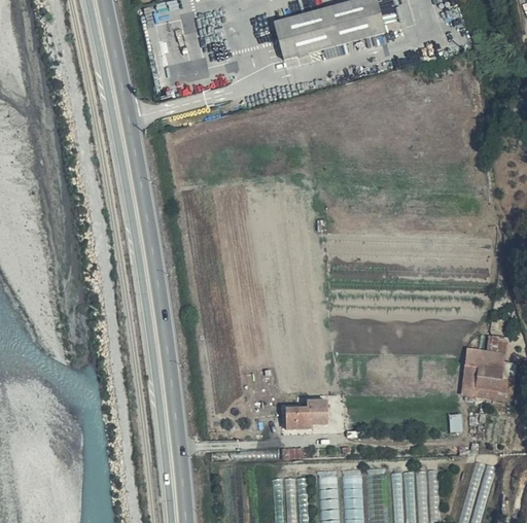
[(385,33),(376,0),(348,0),(272,21),(283,61),(385,33)]
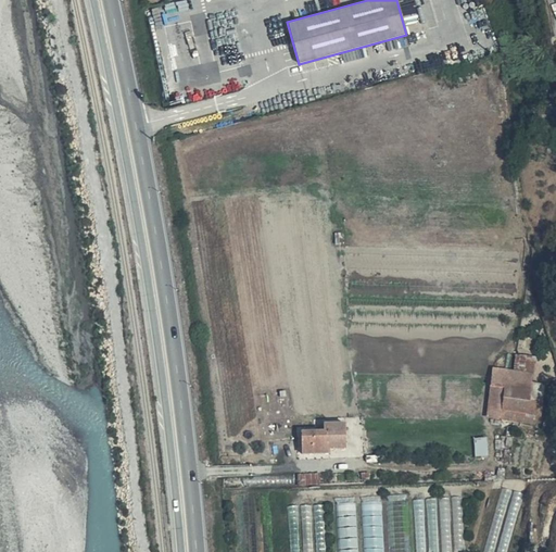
[(223,48),(225,63),(240,61),(238,45),(223,48)]
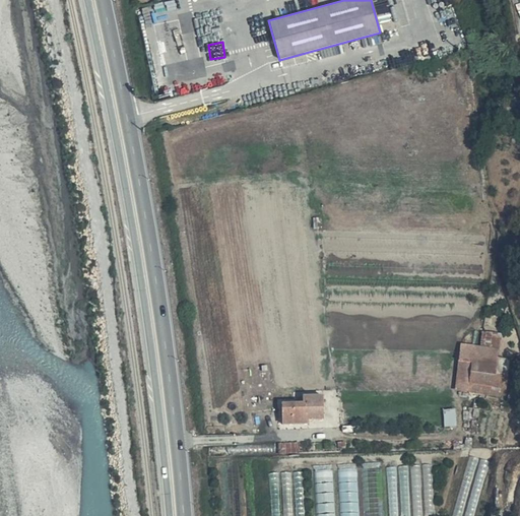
[(475,345),(456,345),(455,390),(474,391),(481,391),(481,384),(506,385),(508,356),(496,355),(497,334),(482,333),(480,345),(475,345)]
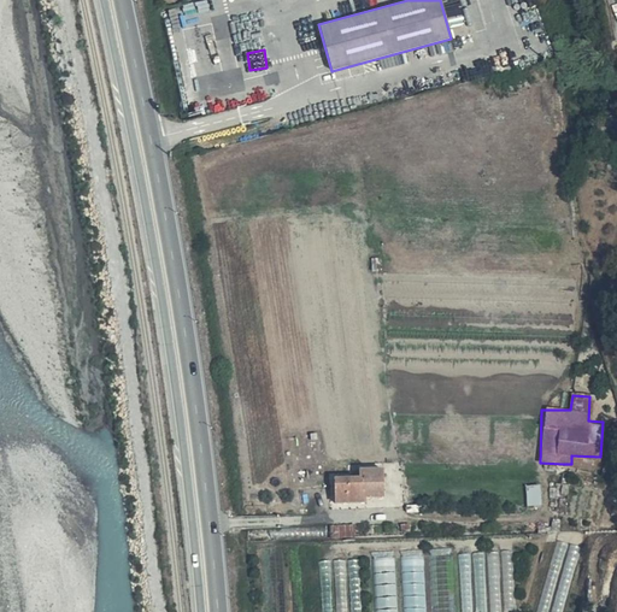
[(383,495),(383,465),(353,466),(353,475),(334,476),(334,501),(364,501),(364,495),(383,495)]
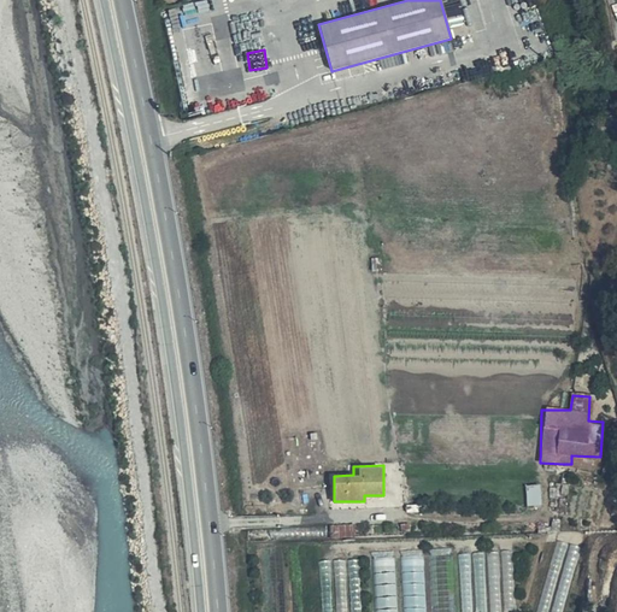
[(528,480),(528,500),(544,500),(542,478),(528,480)]
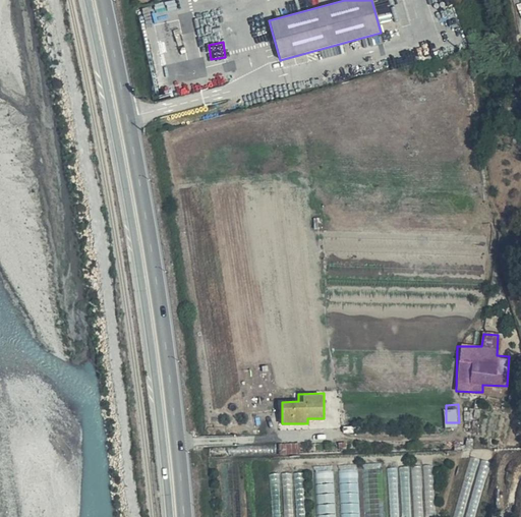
[(297,450),(297,441),(278,442),(279,451),(297,450)]
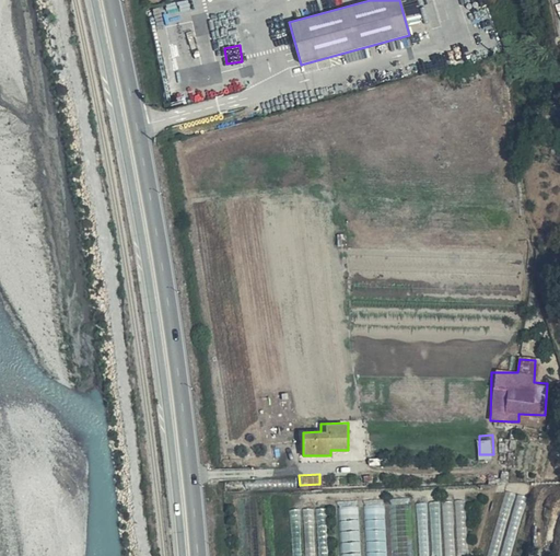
[(488,555),(511,555),(526,490),(505,485),(488,555)]
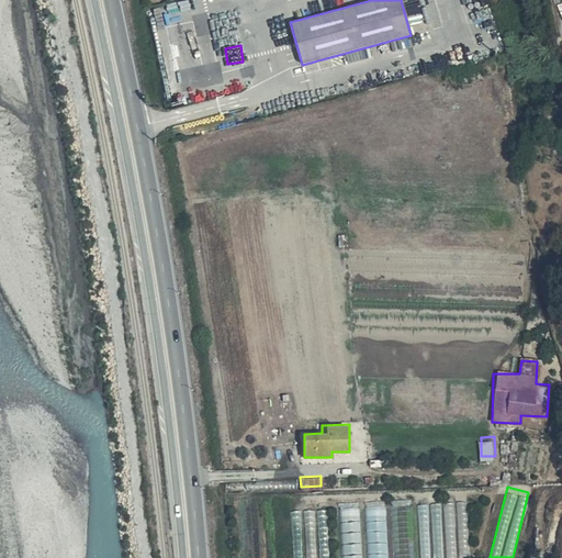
[(469,514),(464,495),(448,499),(450,510),(458,508),(460,516),(469,514)]
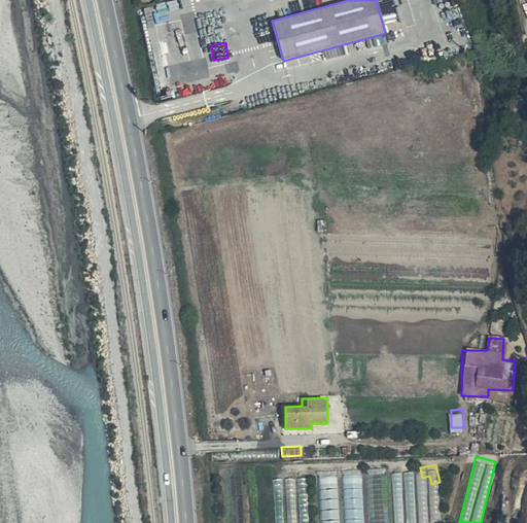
[(341,522),(339,466),(320,467),(322,522),(341,522)]
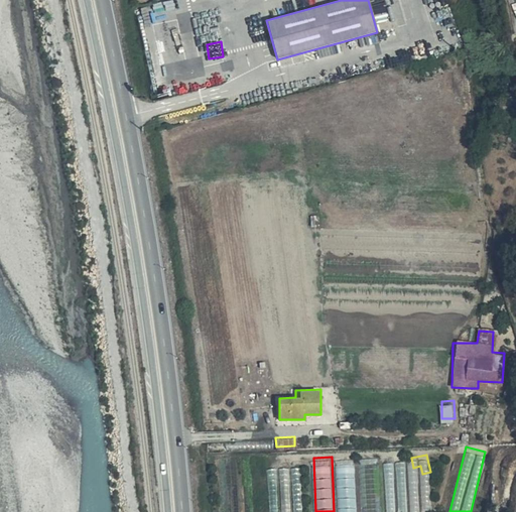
[(361,459),(364,492),(380,491),(377,457),(361,459)]
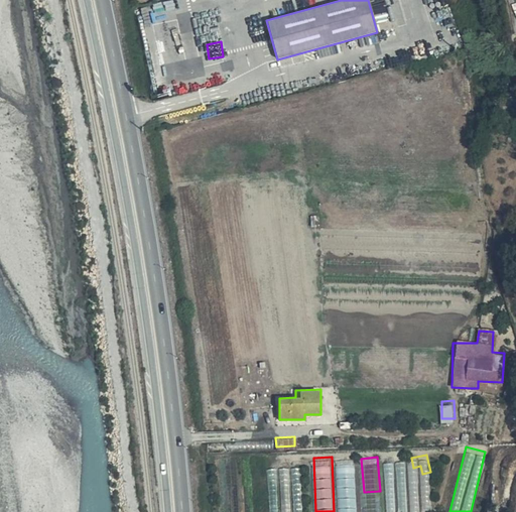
[(406,468),(405,458),(385,460),(386,470),(406,468)]
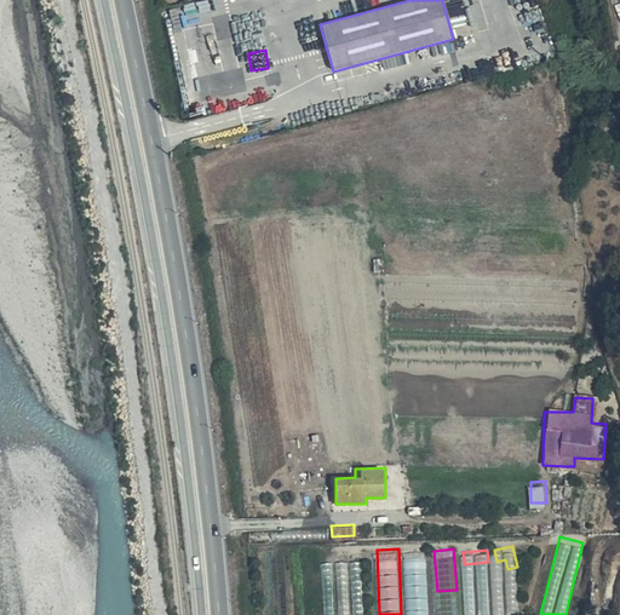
[(429,614),(426,552),(406,553),(408,601),(423,599),(423,614),(429,614)]
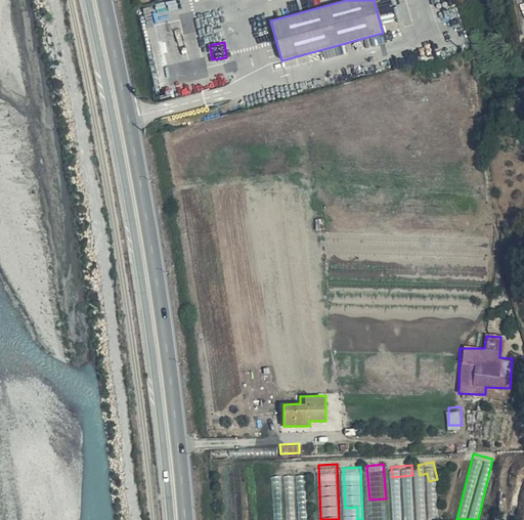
[(308,519),(306,470),(274,472),(276,511),(275,511),(275,519),(308,519)]
